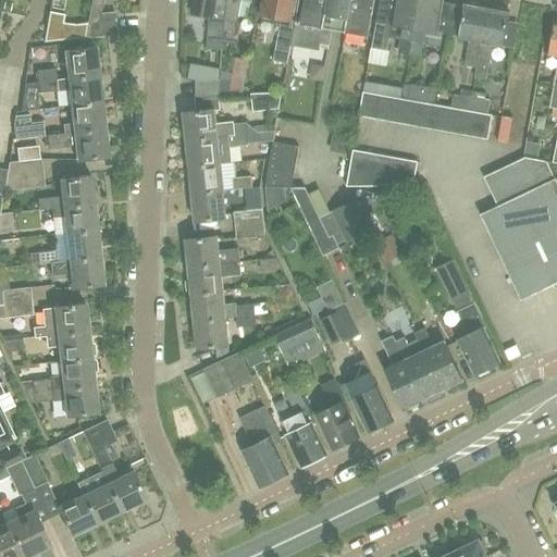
[(91,0),(88,23),(90,37),(118,34),(115,13),(100,14),(100,0),(91,0)]
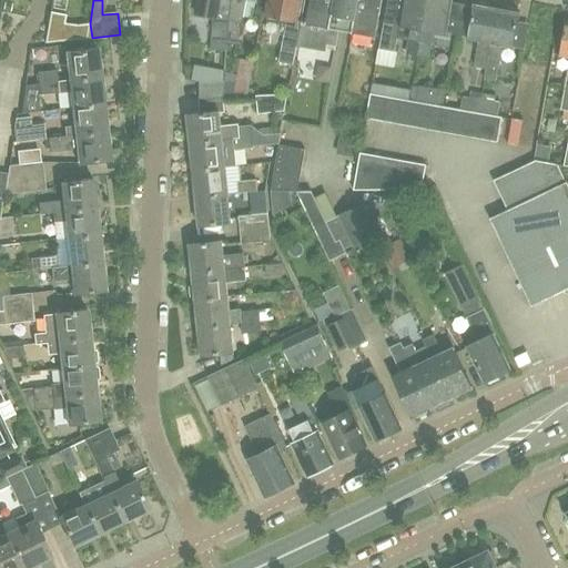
[(229,20),(232,0),(198,0),(195,14),(212,18),(210,50),(226,51),(226,44),(229,20)]
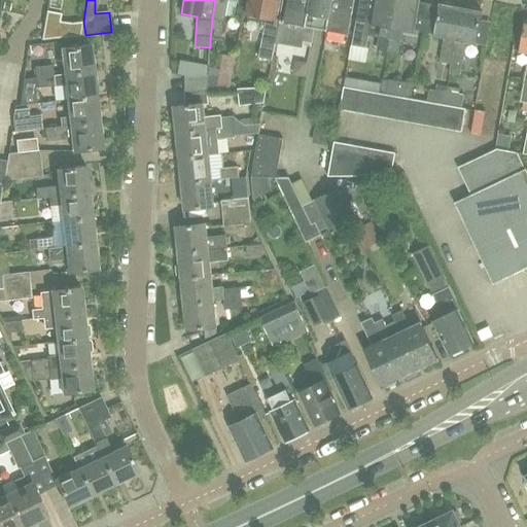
[(236,0),(239,0),(238,0),(215,0),(212,19),(210,41),(219,43),(223,21),(227,0),(236,0)]
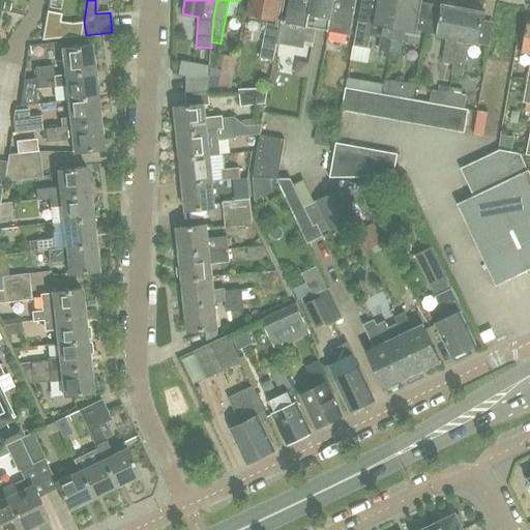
[(275,47),(276,45),(282,19),(285,0),(251,0),(248,12),(267,17),(260,57),(273,59),(275,47)]
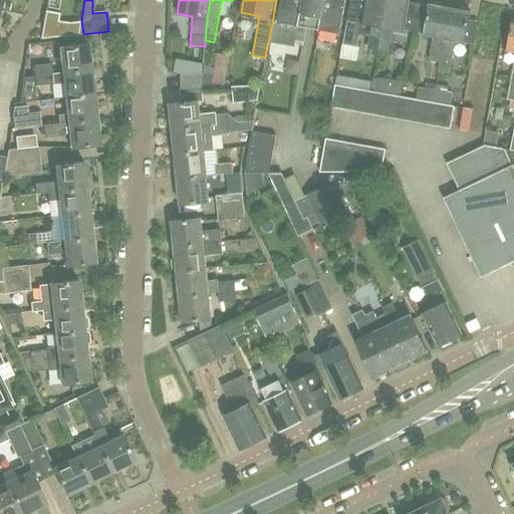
[(297,29),(302,0),(280,0),(277,19),(273,18),(268,43),(294,47),(295,41),(303,43),(306,30),(297,29)]
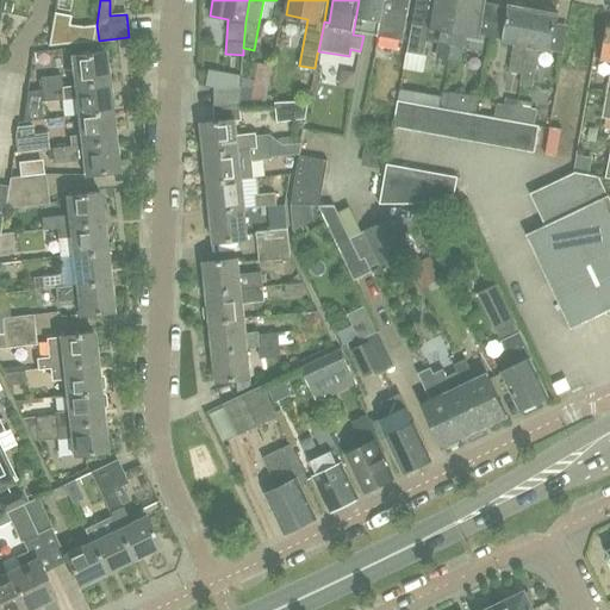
[(383,0),(359,0),(353,35),(363,36),(365,27),(366,27),(367,19),(380,22),(383,0)]
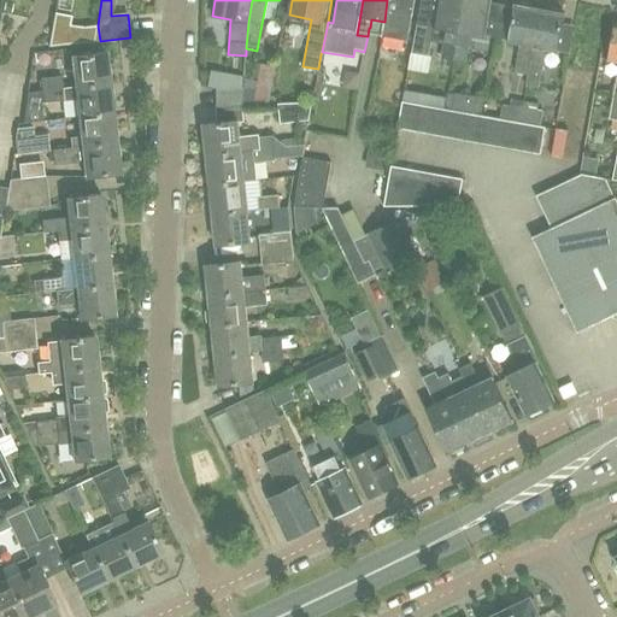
[(387,0),(385,22),(382,35),(407,40),(413,0),(387,0)]
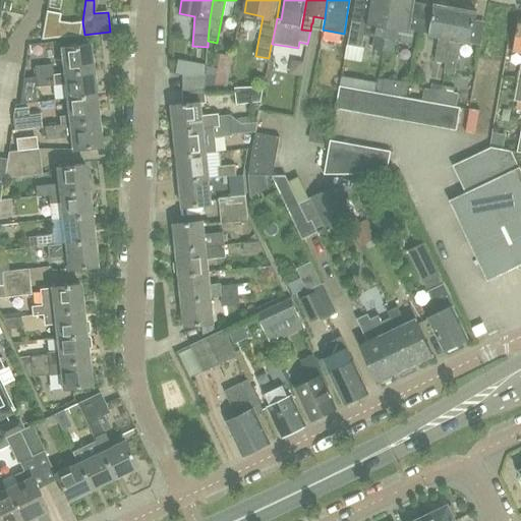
[(384,51),(392,0),(369,0),(366,22),(351,19),(346,45),(362,48),(364,35),(374,37),(372,49),(384,51)]
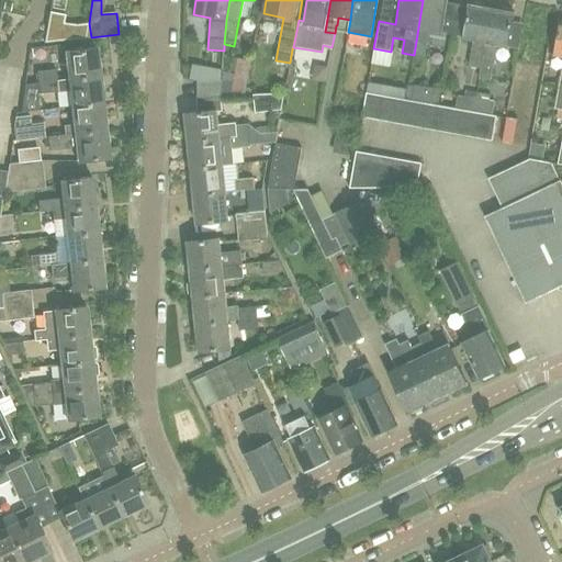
[(440,31),(446,0),(423,0),(414,55),(424,56),(426,44),(445,47),(447,32),(440,31)]
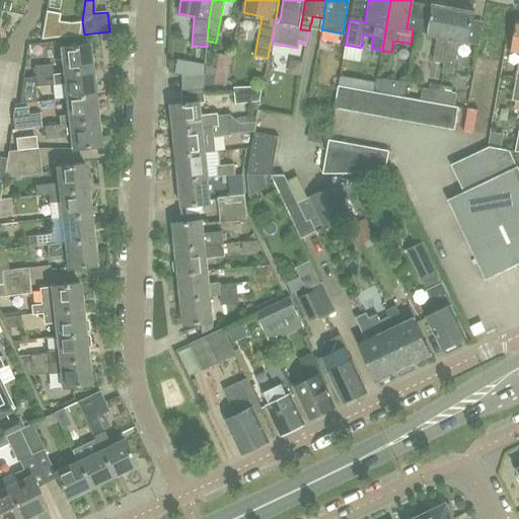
[(444,62),(454,7),(447,6),(446,3),(438,2),(436,4),(433,4),(427,35),(437,38),(433,61),(444,62)]
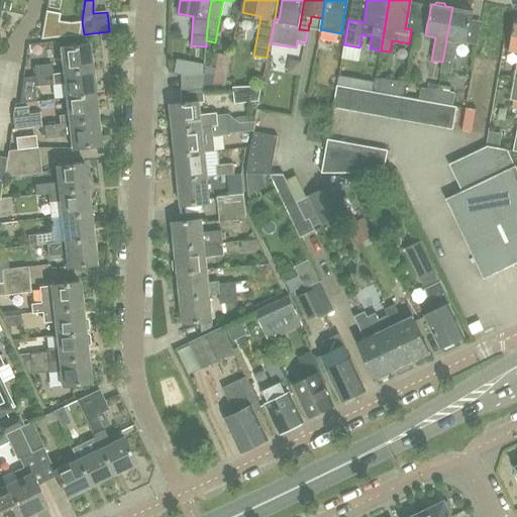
[(467,42),(473,11),(470,11),(469,7),(460,6),(458,9),(452,7),(442,62),(440,72),(451,74),(457,41),(467,42)]
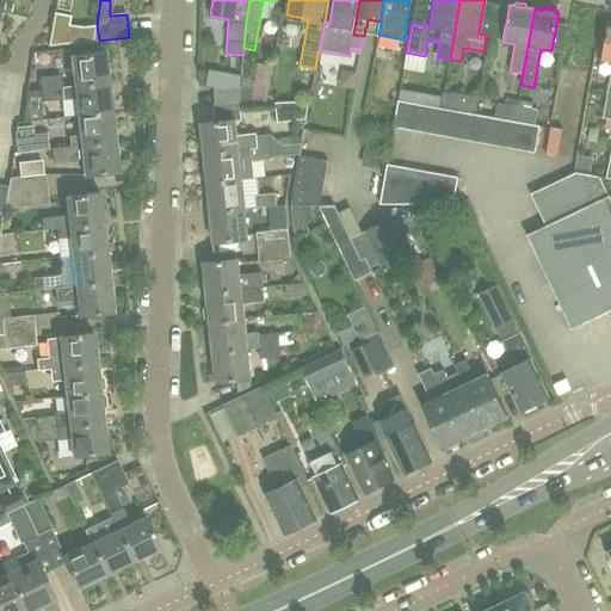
[(53,14),(47,47),(65,44),(69,17),(53,14)]
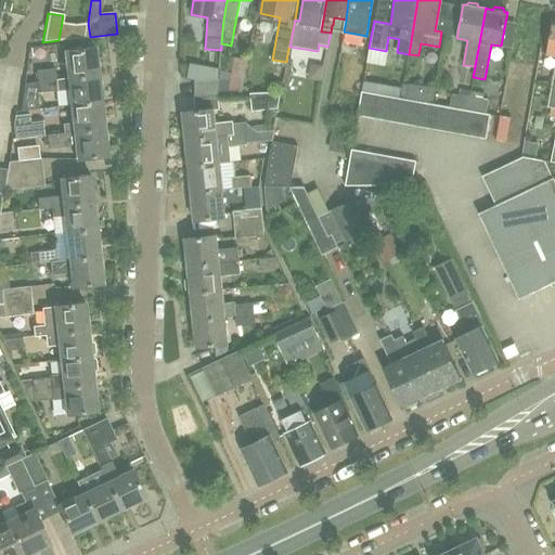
[(76,38),(90,37),(88,23),(75,24),(76,38)]
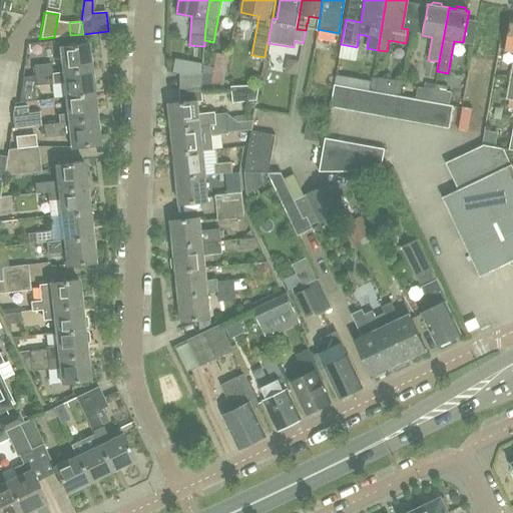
[(62,72),(91,69),(88,44),(59,47),(62,72)]
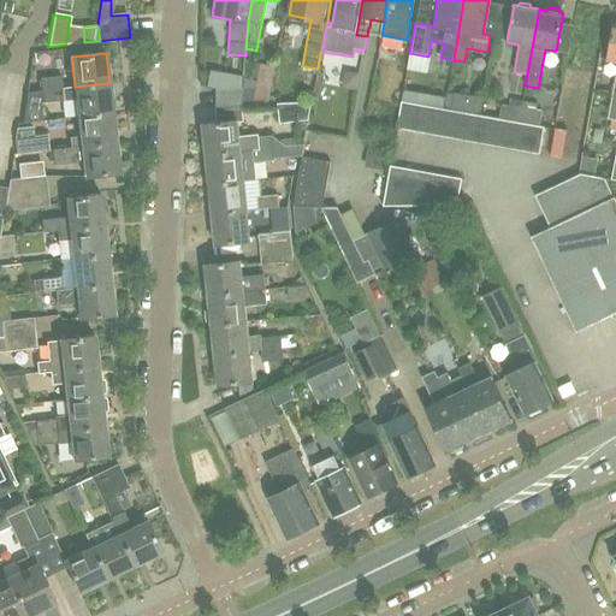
[(215,107),(243,106),(267,104),(274,67),(260,64),(255,90),(243,88),(215,89),(215,107)]
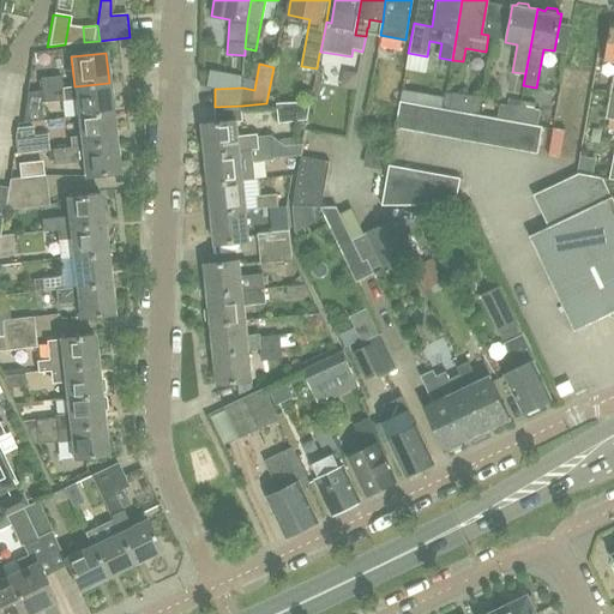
[(41,90),(61,89),(60,77),(40,79),(41,90)]
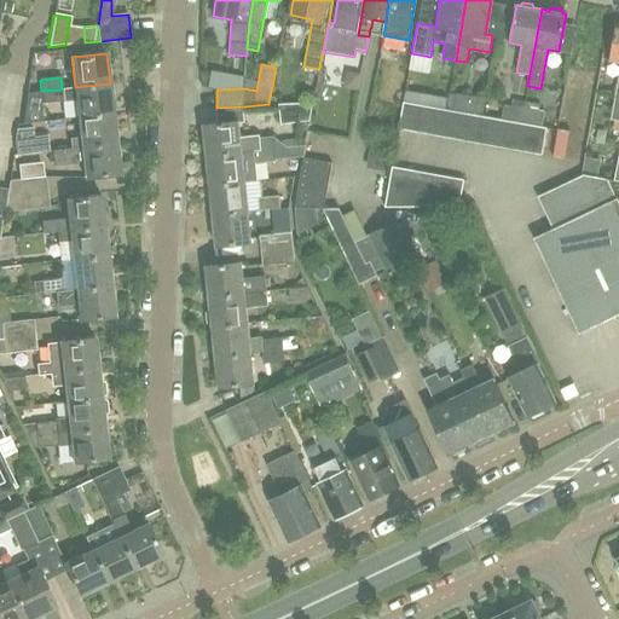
[(79,117),(114,114),(110,84),(75,87),(62,90),(41,91),(29,93),(30,106),(76,100),(79,117)]
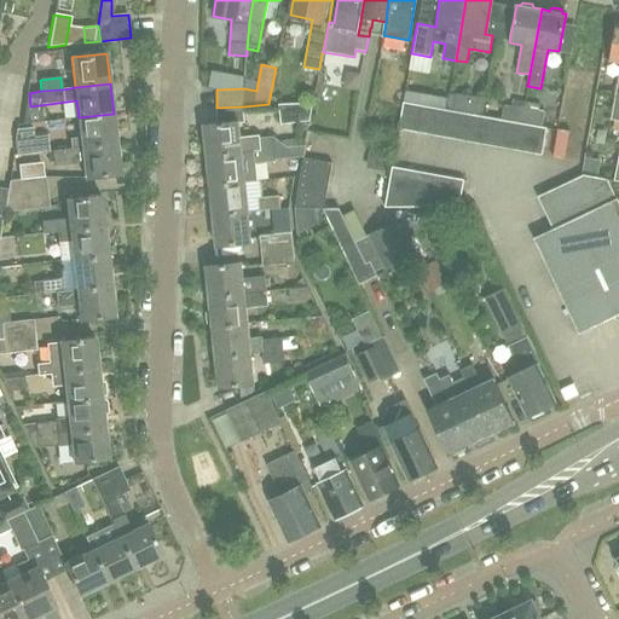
[(432,108),(446,110),(449,99),(434,97),(432,108)]
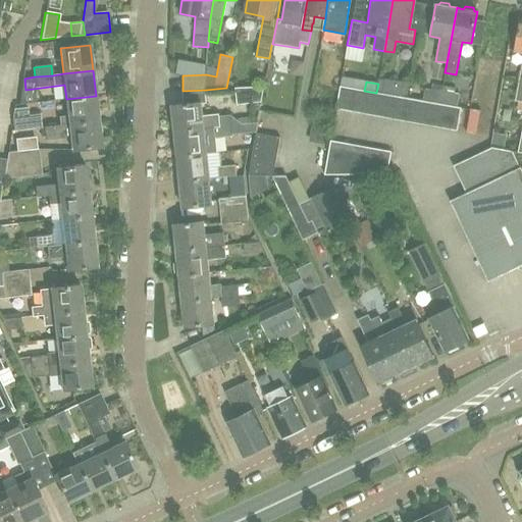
[(261,103),(264,86),(235,88),(236,105),(261,103)]
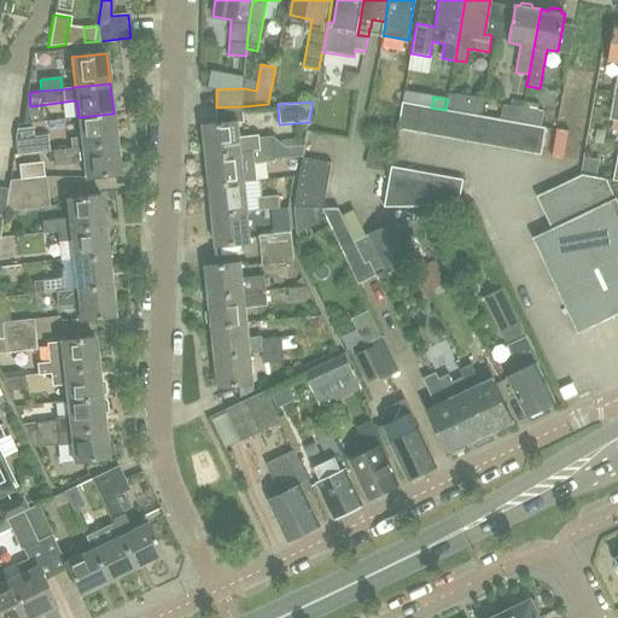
[(402,101),(398,129),(412,132),(418,105),(402,101)]
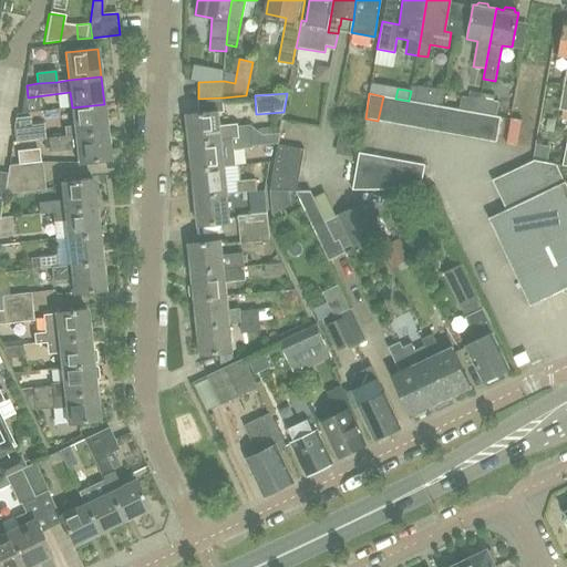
[(477,113),(487,115),(496,116),(498,103),(493,102),(494,96),(481,94),(480,99),(477,113)]
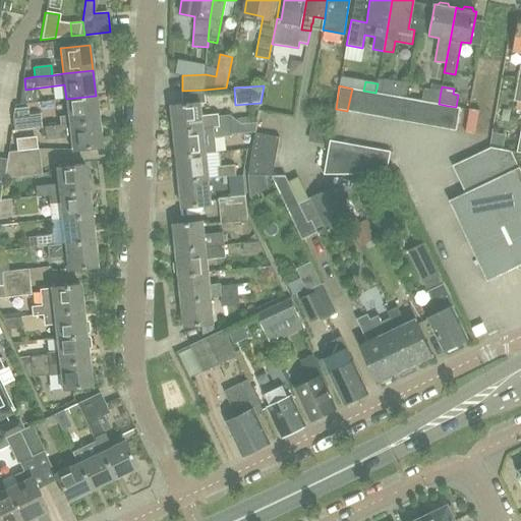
[(352,89),(347,111),(359,113),(363,91),(352,89)]
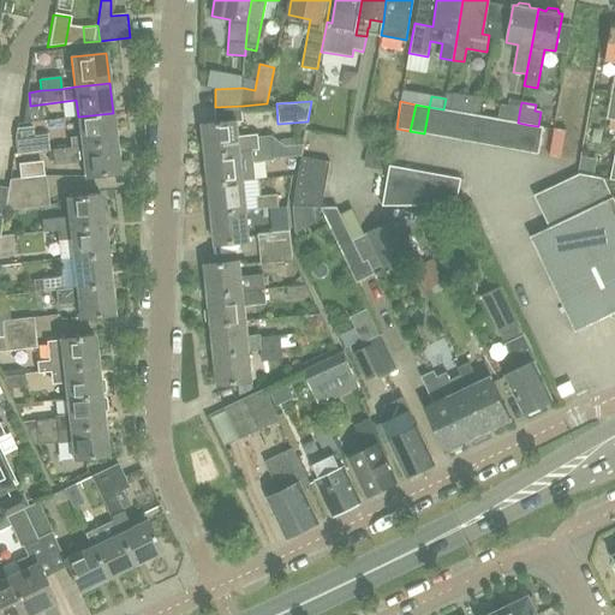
[(501,119),(515,123),(518,123),(520,107),(500,105),(497,119),(501,119)]
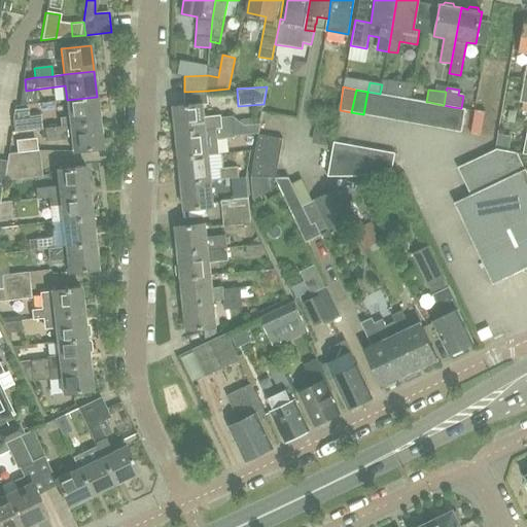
[(367,92),(363,114),(376,116),(380,94),(367,92)]
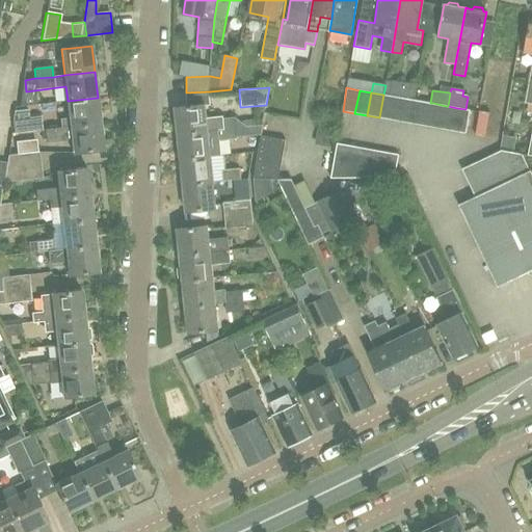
[(383,95),(379,117),(392,120),(396,97),(383,95)]
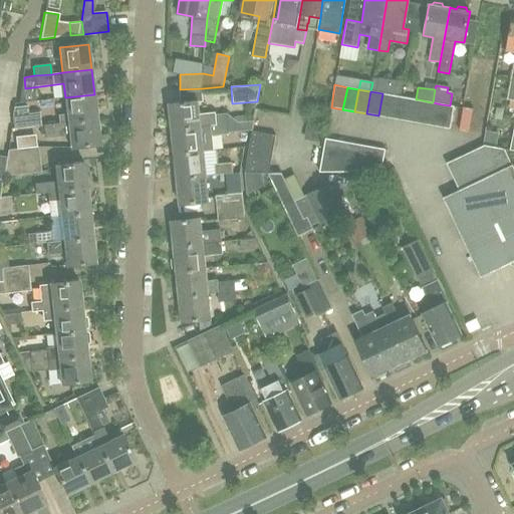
[(382,93),(378,115),(391,118),(395,95),(382,93)]
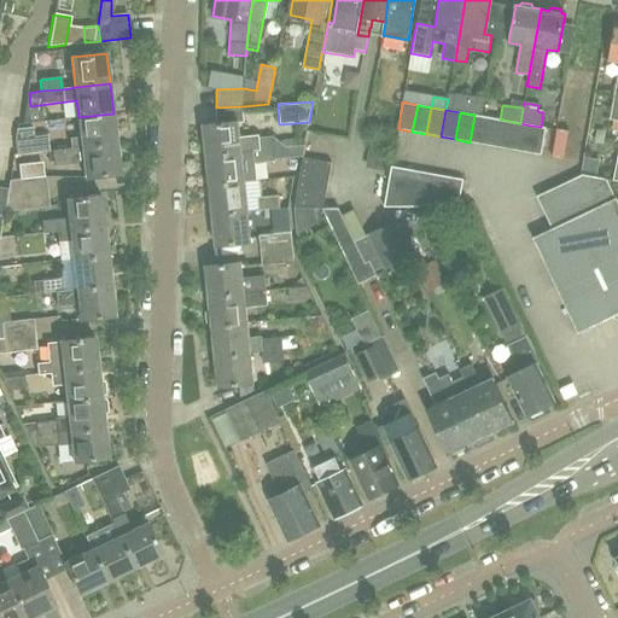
[(70,149),(116,144),(114,114),(79,117),(81,138),(69,139),(70,149)]
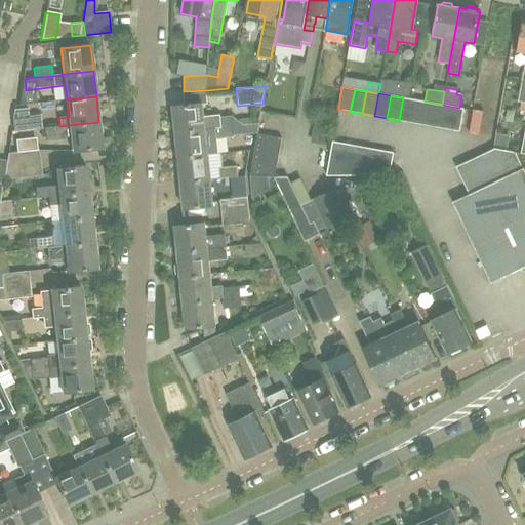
[(403,97),(399,121),(411,123),(415,99),(403,97)]
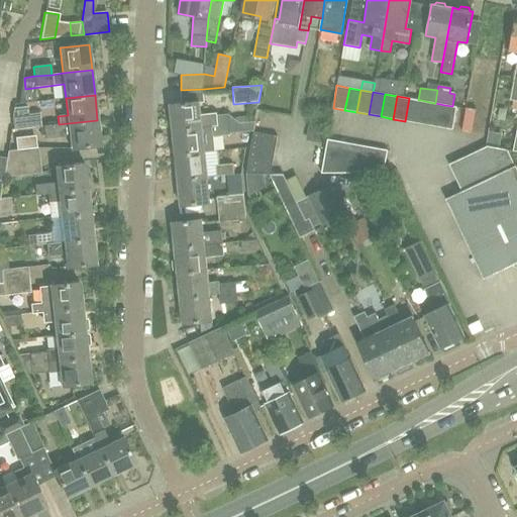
[(409,98),(405,121),(417,123),(421,100),(418,100),(409,98)]
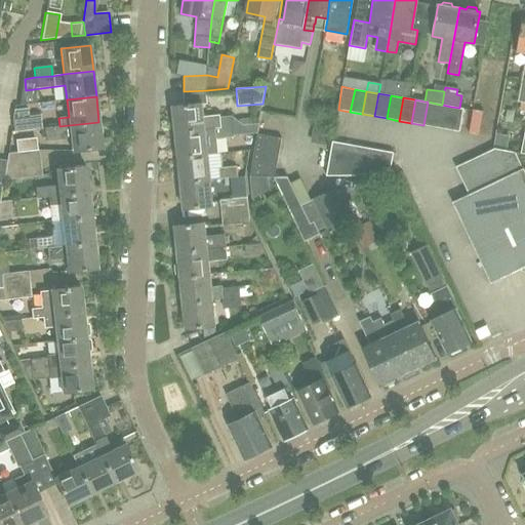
[(428,102),(423,125),(436,127),(440,105),(428,102)]
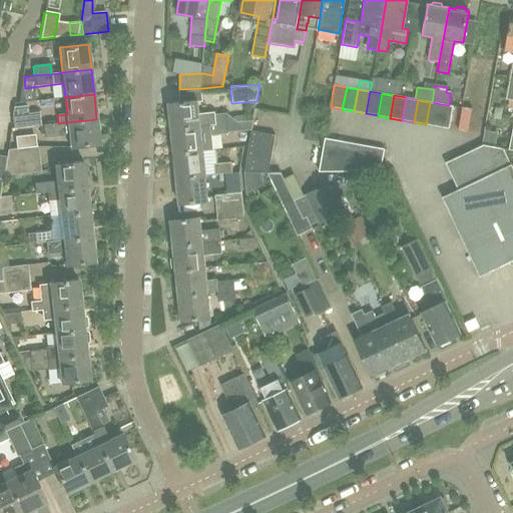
[(226,114),(199,116),(198,101),(169,104),(172,128),(237,121),(226,114)]
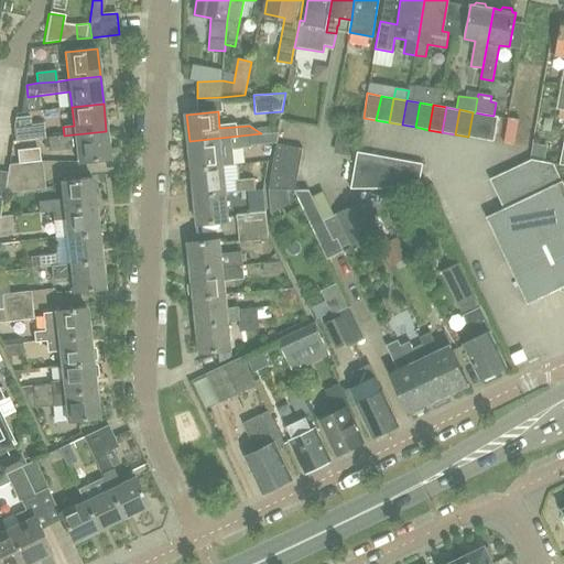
[(473,112),(468,137),(480,139),(485,115),(475,112),(473,112)]
